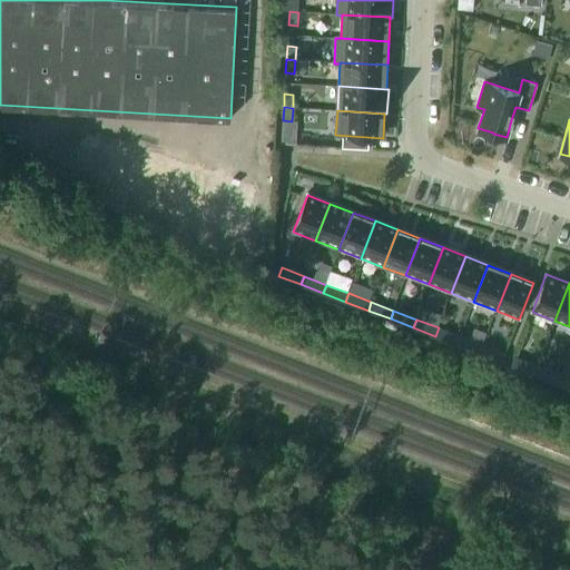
[(439,327),(435,336),(458,345),(461,336),(439,327)]
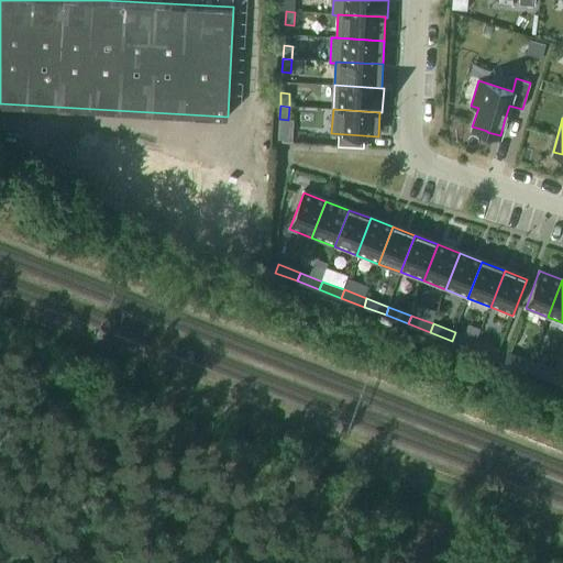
[(455,332),(452,341),(474,349),(477,341),(455,332)]
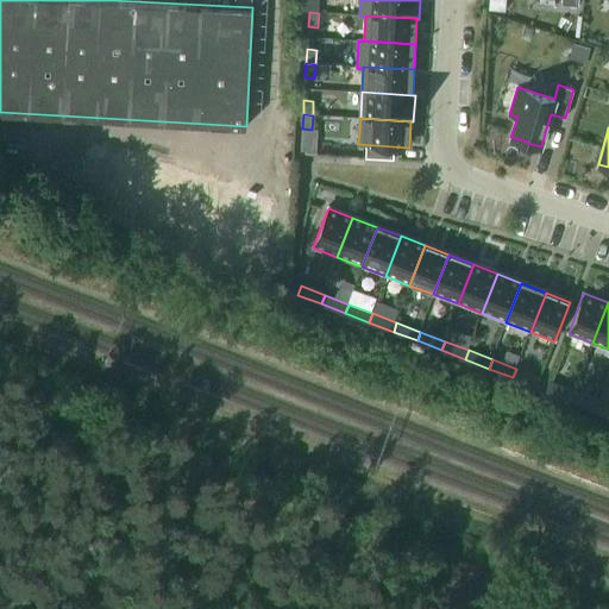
[(516,369),(513,377),(537,387),(540,378),(516,369)]
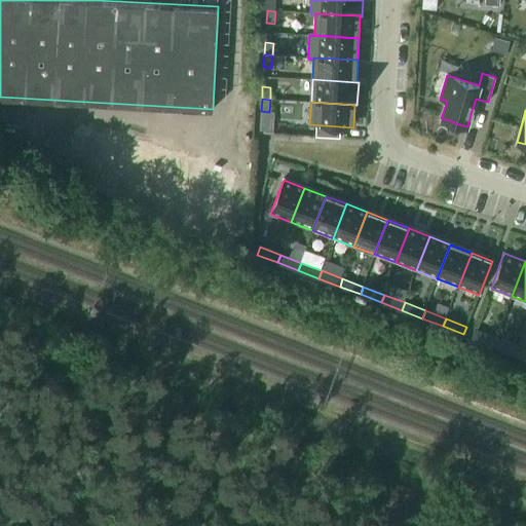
[(495,338),(475,330),(472,337),(492,345),(495,338)]
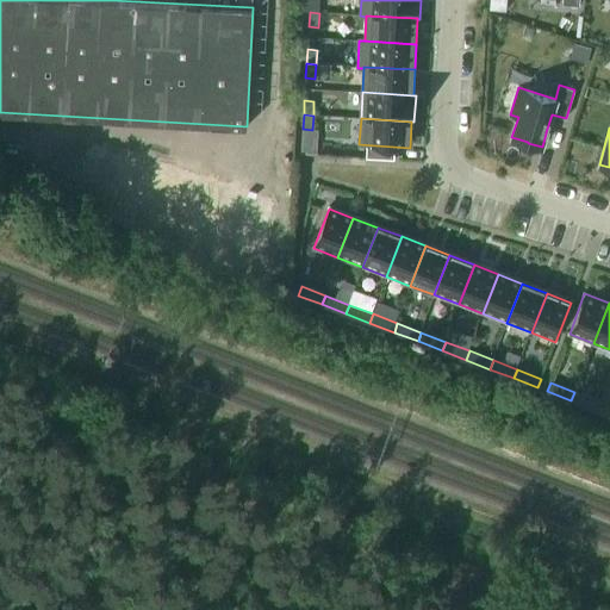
[(574,392),(571,400),(596,410),(598,400),(574,392)]
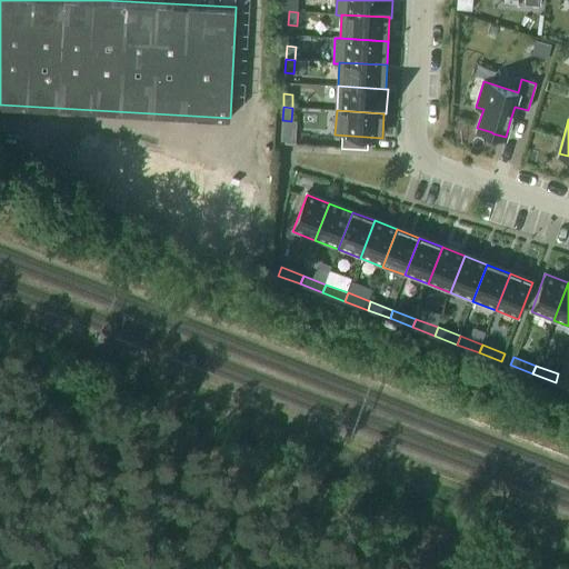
[(568,378),(558,373),(556,382),(568,387),(568,378)]
